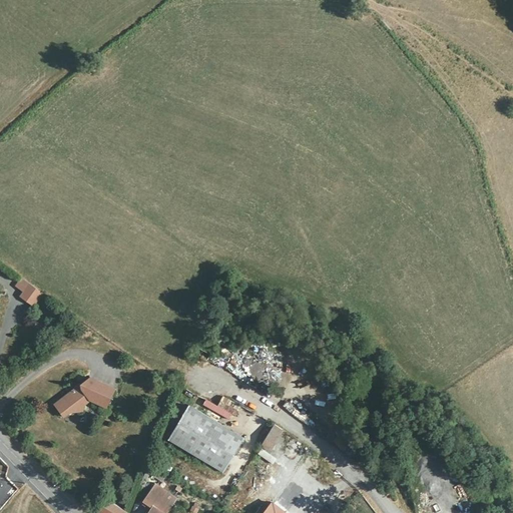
[(30,283),(22,278),(16,286),(24,292),(30,283)]
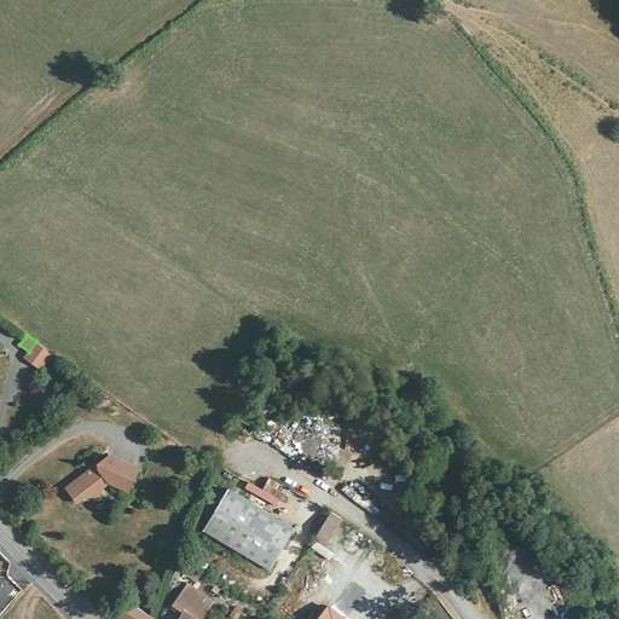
[(36,341),(29,352),(25,358),(41,369),(52,352),(36,341)]
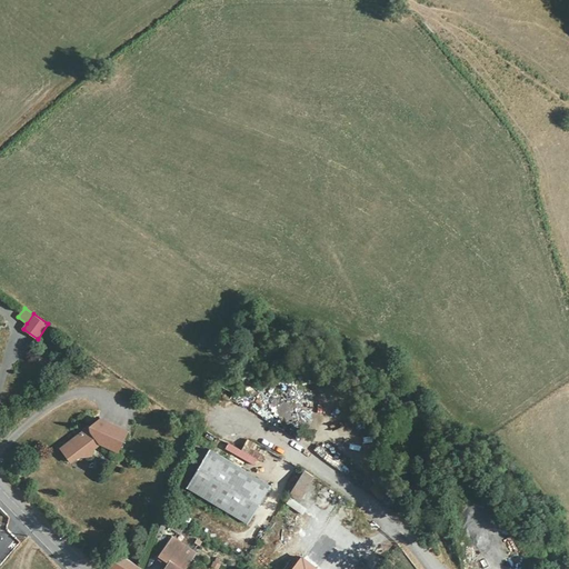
[(103,413),(65,446),(76,459),(83,453),(98,452),(98,443),(103,438),(123,446),(130,425),(103,413)]
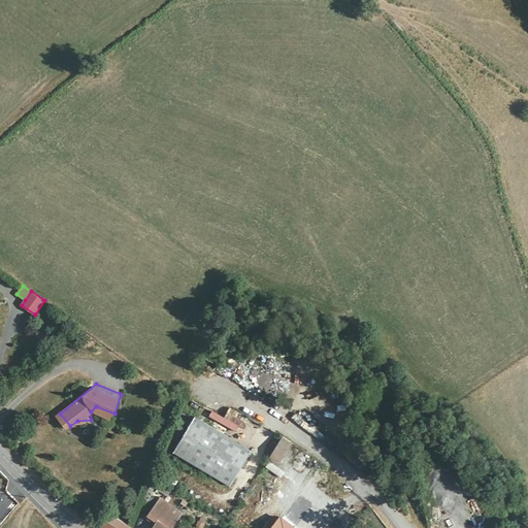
[(245,426),(248,413),(228,408),(226,421),(245,426)]
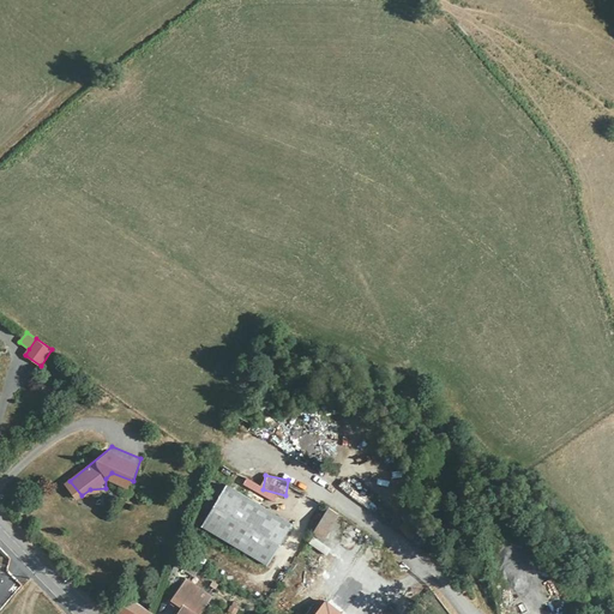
[(294,523),(228,485),(204,525),(270,565),(294,523)]
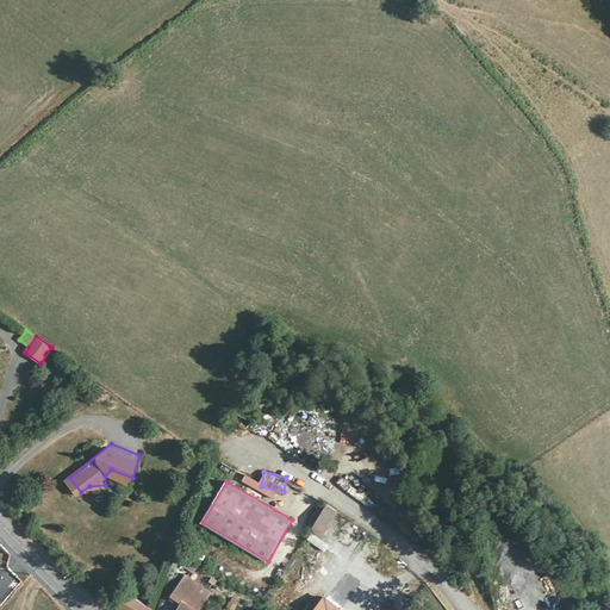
[(337,510),(328,504),(312,528),(322,535),(337,510)]
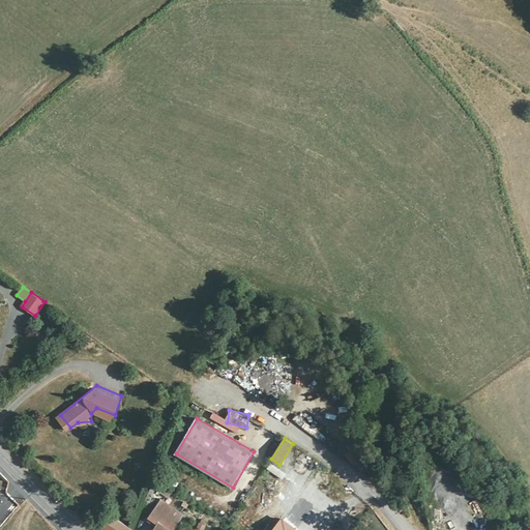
[(174,491),(154,479),(152,486),(170,497),(174,491)]
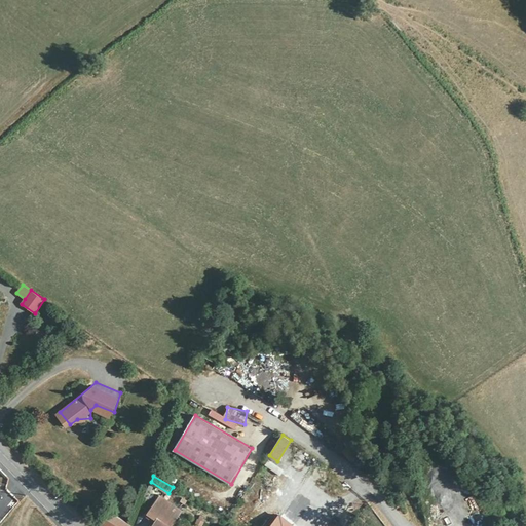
[(172,525),(183,511),(161,496),(149,515),(157,521),(153,525),(172,525)]
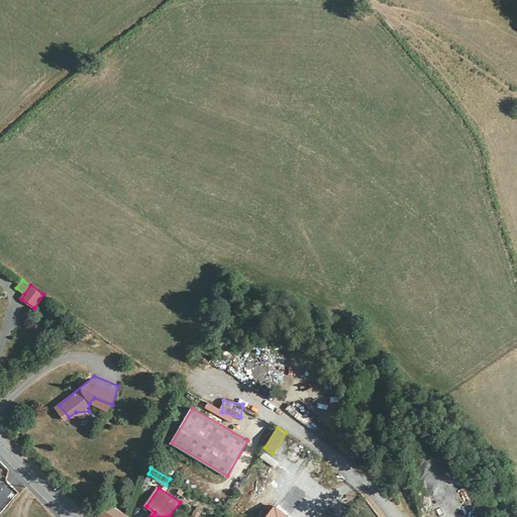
[(103,516),(130,516),(131,516),(108,502),(98,513),(103,516)]
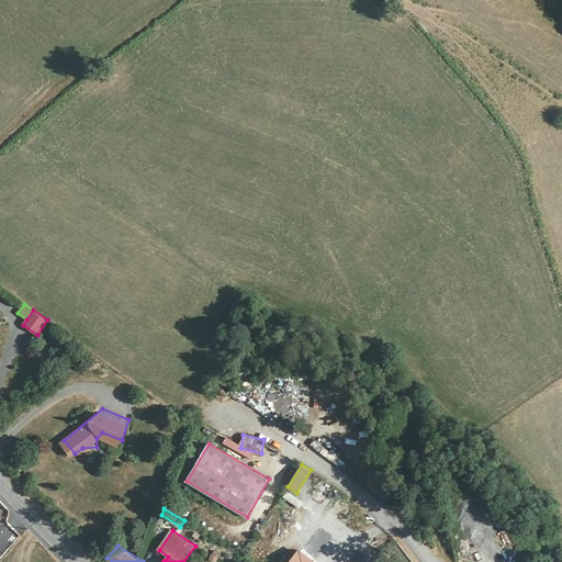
[(314,561),(300,551),(291,561),(314,561)]
